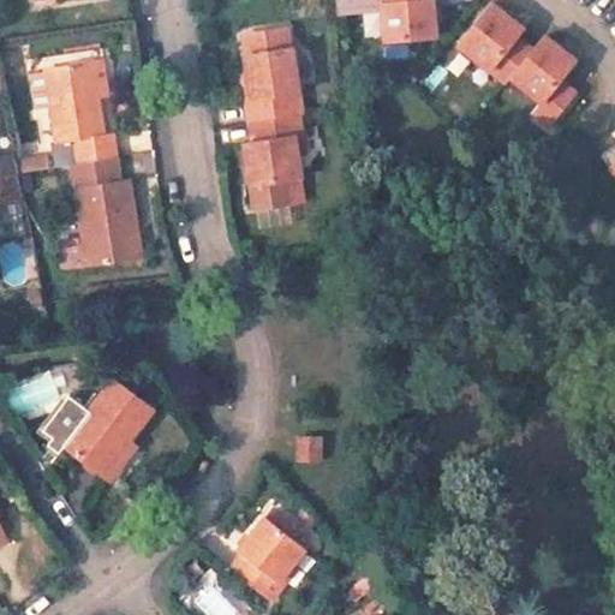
[(381,0),(384,41),(436,36),(433,0),(381,0)]
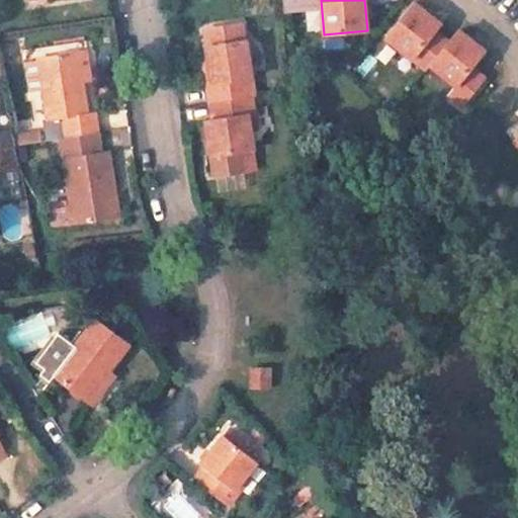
[(440,22),(414,2),(385,38),(426,70),(430,65),(448,41),(434,30),(440,22)]
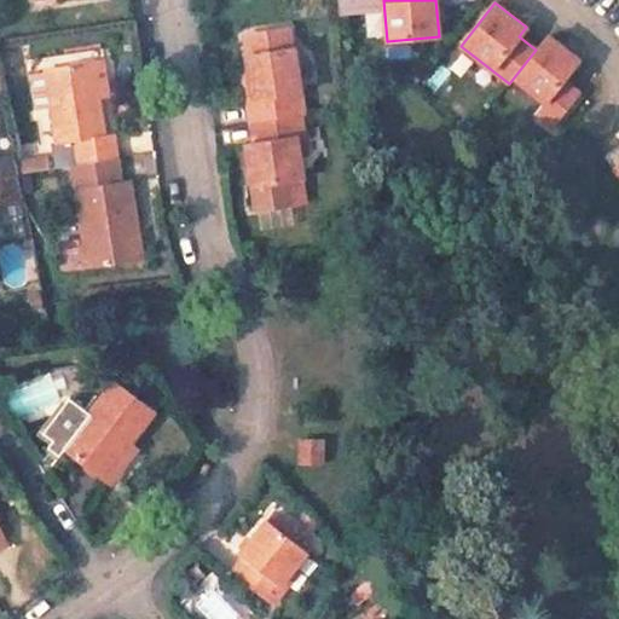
[(293,48),(290,48),(288,28),(246,34),(248,56),(247,56),(252,84),(246,84),(252,125),(300,116),(302,116),(293,48)]
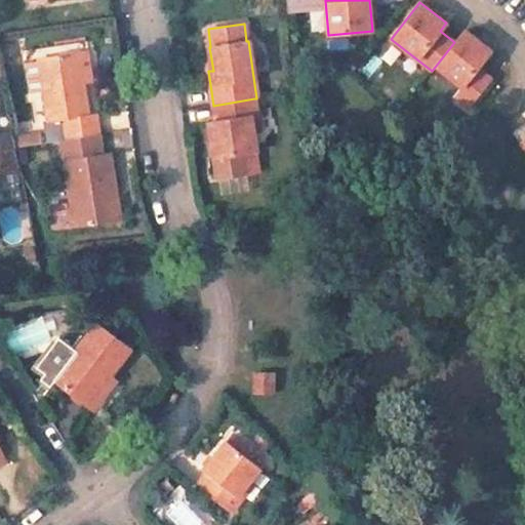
[(490,50),(465,30),(454,42),(436,66),(460,86),(453,95),(468,107),(491,79),(477,68),(490,50)]
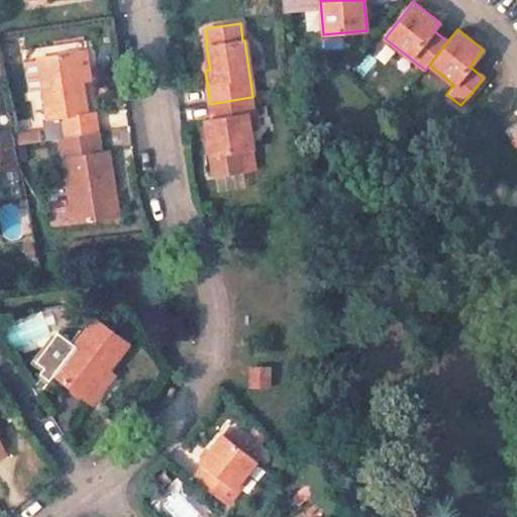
[(82,82),(90,81),(85,50),(77,52),(82,82)]
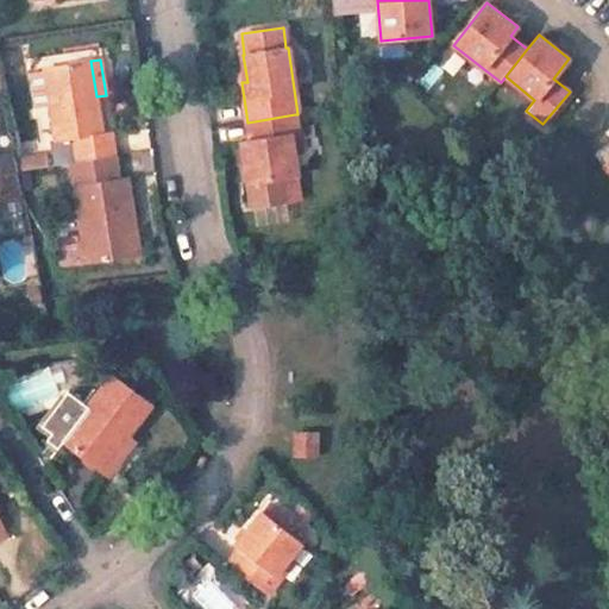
[(112,132),(102,133),(96,96),(90,61),(45,68),(50,104),(55,140),(50,142),(54,165),(71,162),(85,161),(114,155),(112,132)]
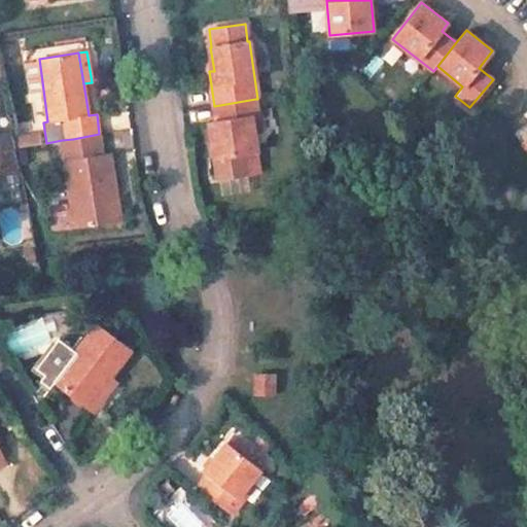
[(39,59),(23,62),(28,93),(43,90),(39,59)]
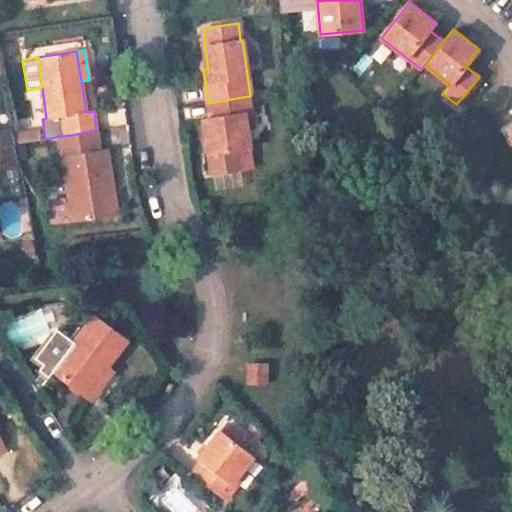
[(1,81),(0,80),(0,168),(19,165),(11,130),(0,132),(0,111),(7,110),(1,81)]
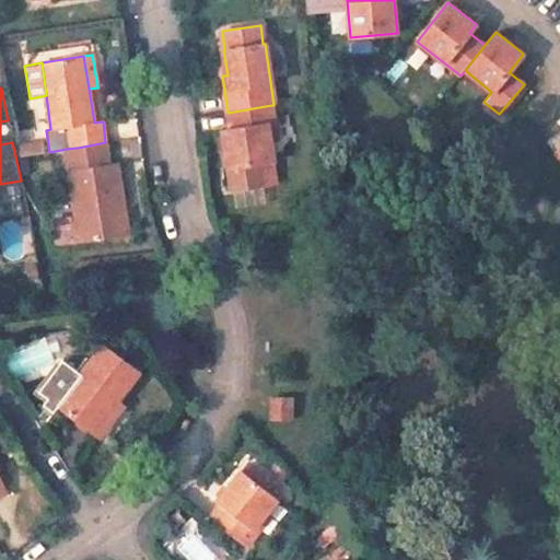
[(275,124),(271,105),(228,113),(231,129),(222,130),(232,190),(265,185),(261,163),(273,161),(268,125),(275,124)]
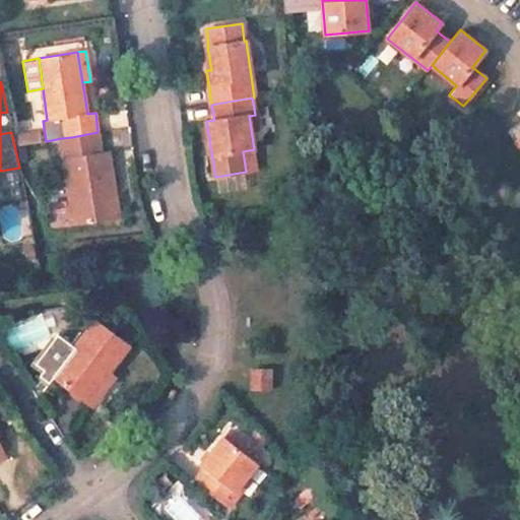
[(519,107),(502,122),(519,144),(519,107)]
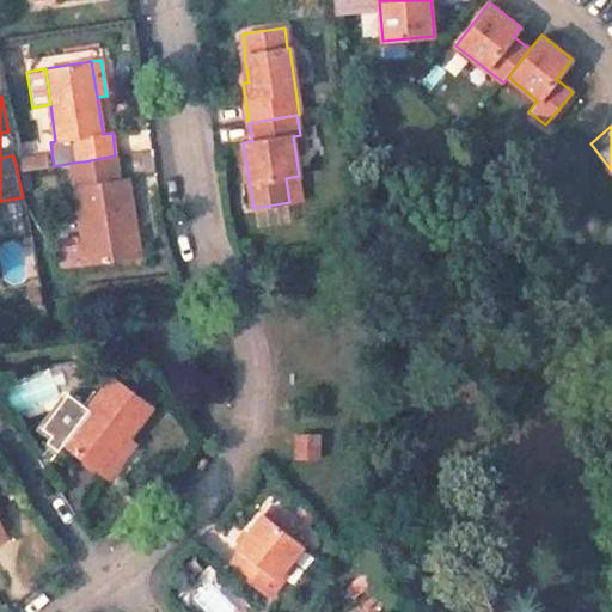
[(19,154),(20,171),(48,169),(47,153),(19,154)]
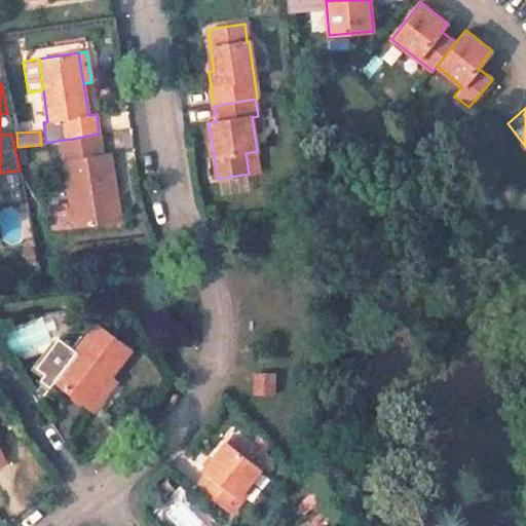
[(109,153),(102,154),(99,134),(73,139),(62,140),(65,160),(72,208),(67,209),(70,228),(119,220),(109,153)]
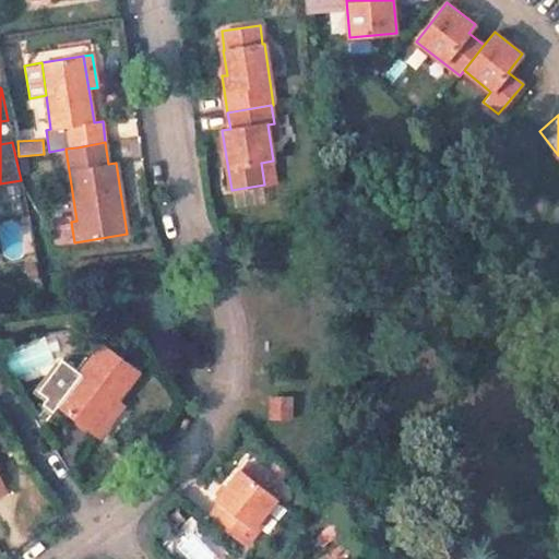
[(71,216),(49,219),(52,246),(74,242),(71,222),(71,216)]
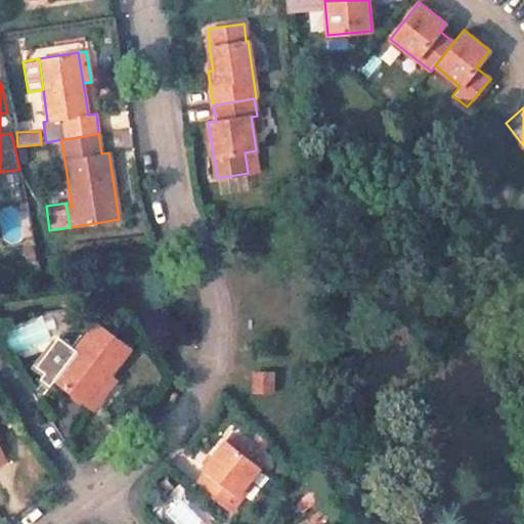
[(58,337),(37,366),(44,373),(40,378),(49,386),(54,380),(87,404),(108,376),(130,348),(96,322),(76,349),(58,337)]
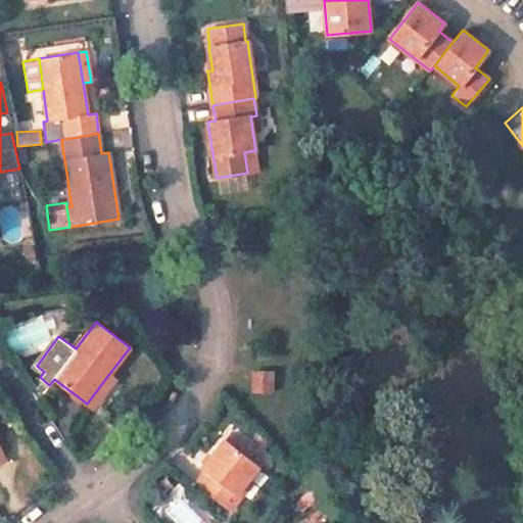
[(272,392),(273,371),(254,371),(254,392),(272,392)]
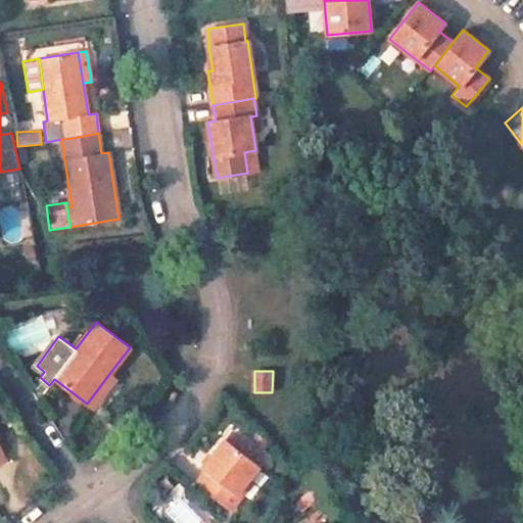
[(87,403),(91,408),(113,378),(108,375),(87,403)]
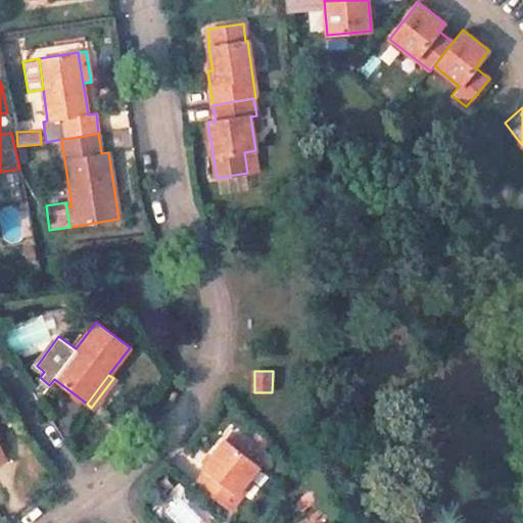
[(225,439),(259,467),(266,459),(231,432),(225,439)]
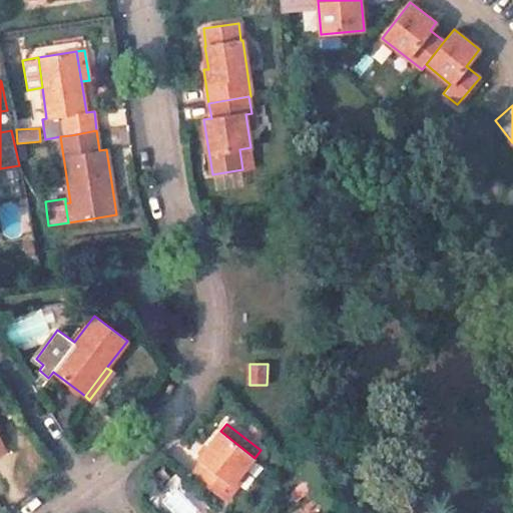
[(232,485),(254,458),(220,431),(198,459),(202,461),(191,475),(225,501),(236,488),(232,485)]
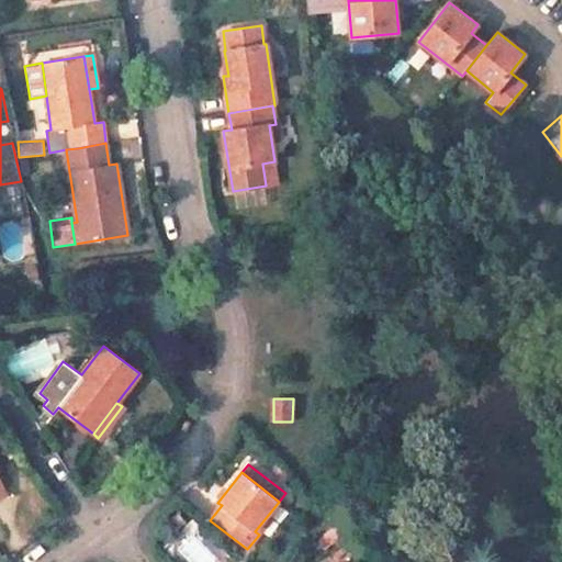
[(190,561),(216,561),(218,560),(192,534),(177,549),(190,561)]
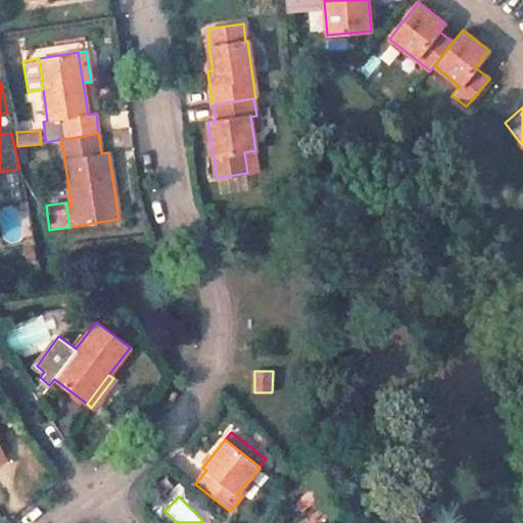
All buildings are outlined.
